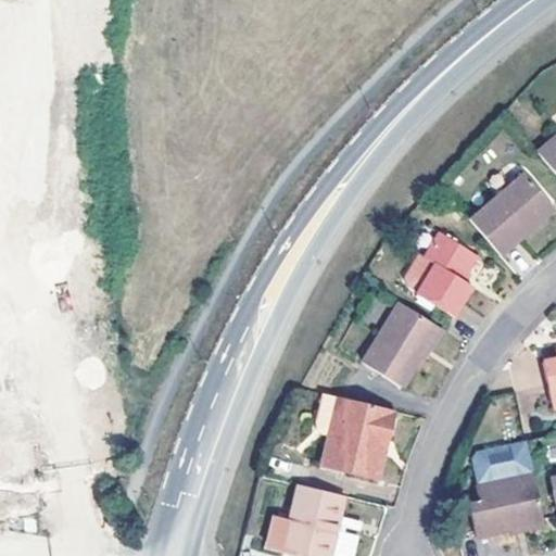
[(81,0),(0,0),(0,174),(79,176),(81,0)]
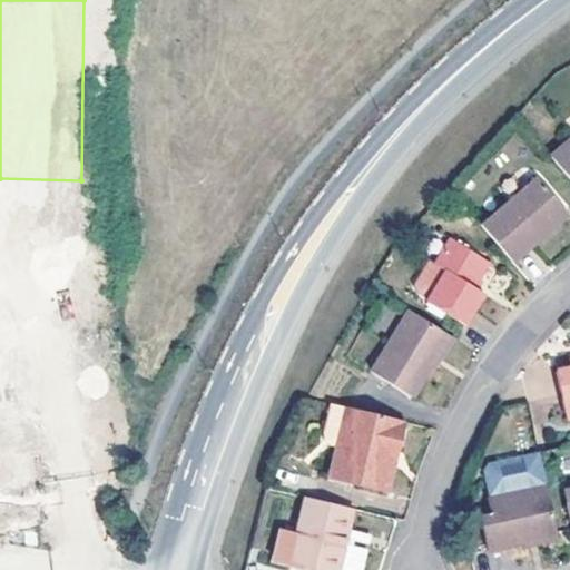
[(569,137),(548,157),(569,182),(569,137)]
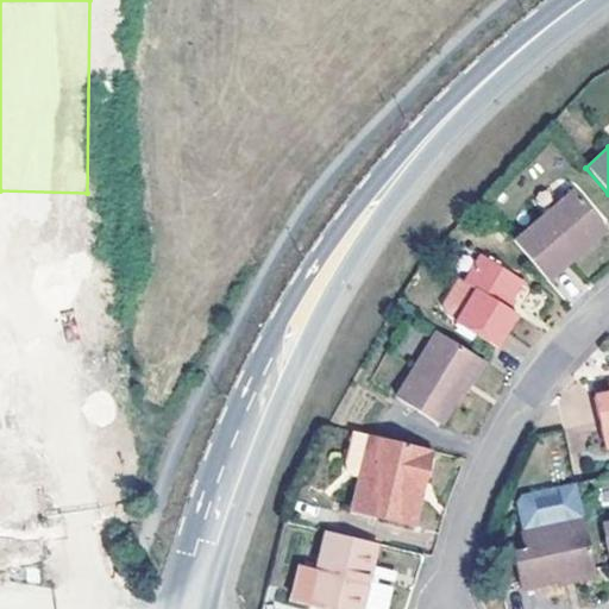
[(572,240),(597,219),(570,187),(509,238),(542,277),(578,248),(572,240)]
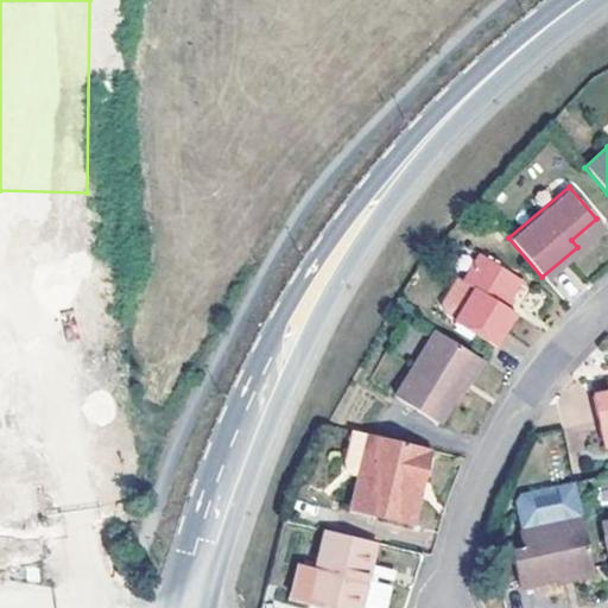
[(602,227),(596,219),(571,240),(577,247),(602,227)]
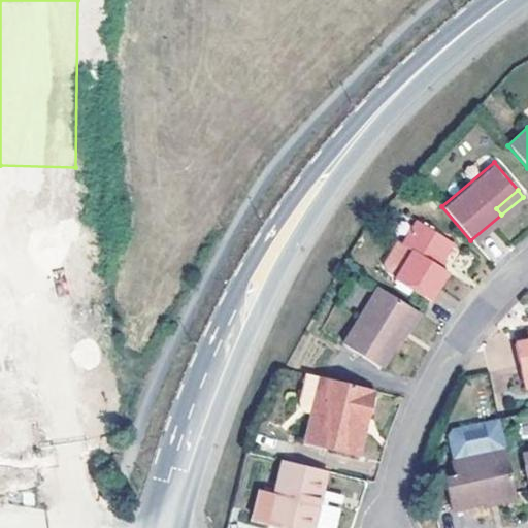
[(443,269),(436,264),(451,240),(415,220),(398,245),(403,250),(390,272),(389,274),(427,297),(443,269)]
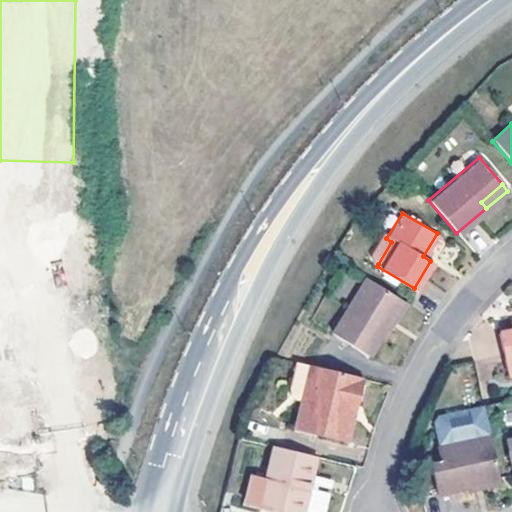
[(378,264),(391,242),(386,238),(380,235),(368,253),(369,258),(378,264)]
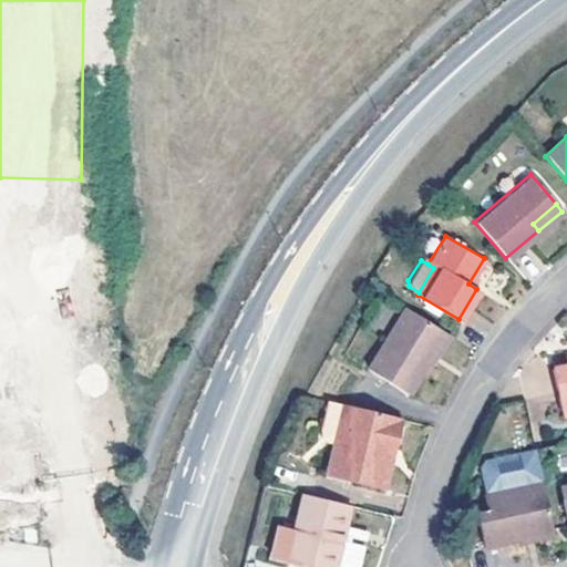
[(421,358),(439,329),(402,306),(366,366),(403,391),(423,360),(421,358)]
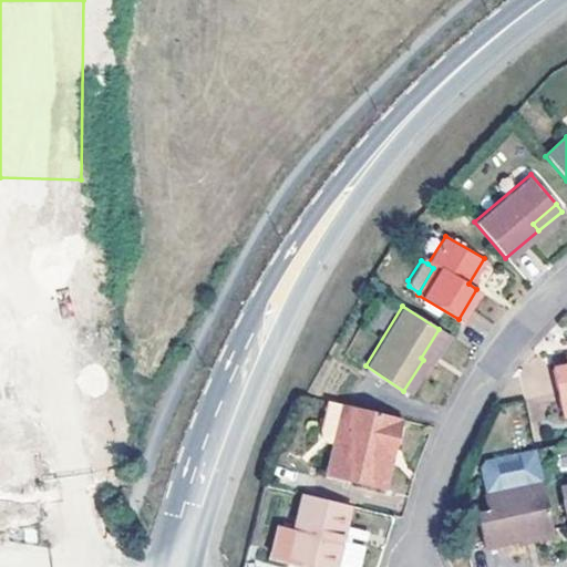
[(445,333),(439,329),(421,358),(423,360),(428,362),(445,333)]
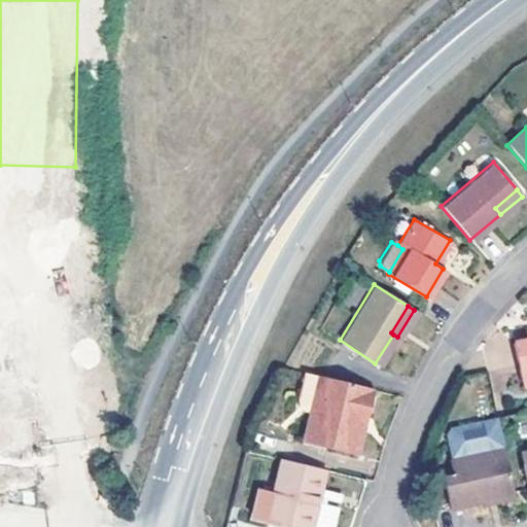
[(526,341),(512,344),(522,387),(526,386),(526,341)]
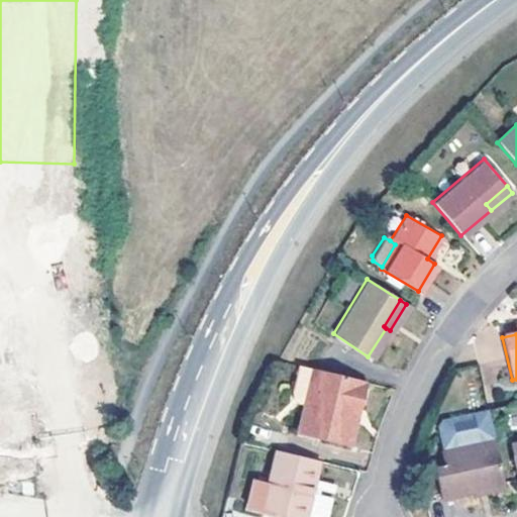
[(351,407),(358,409),(367,381),(297,364),(291,391),(290,398),(295,402),(303,404),(296,431),(342,443),(351,407)]
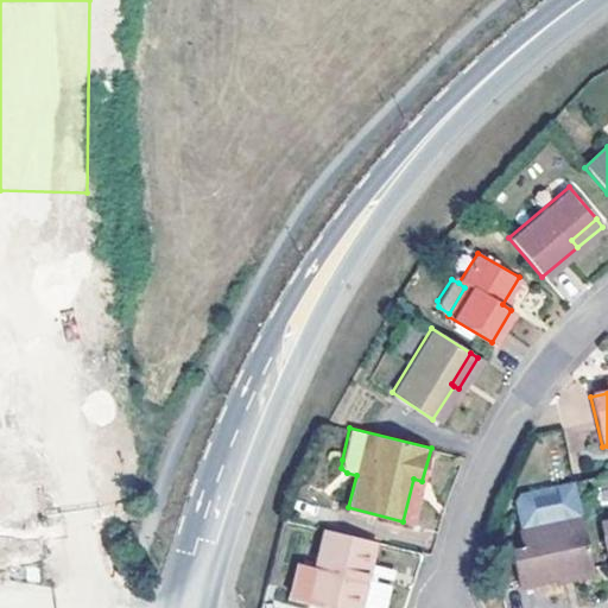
[(411,524),(422,481),(413,479),(403,521),(411,524)]
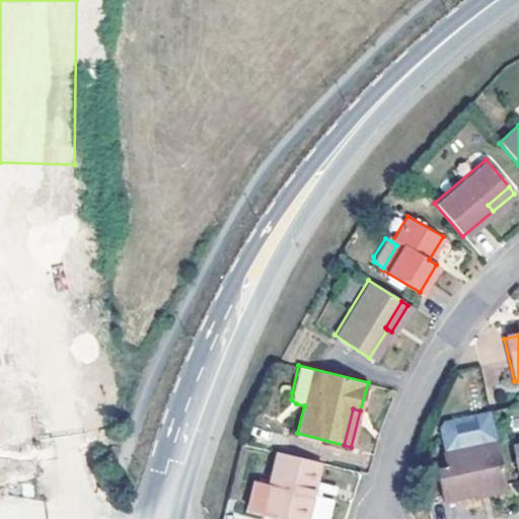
[(475,489),(507,480),(497,438),(444,450),(447,465),(436,467),(443,497),(475,489)]
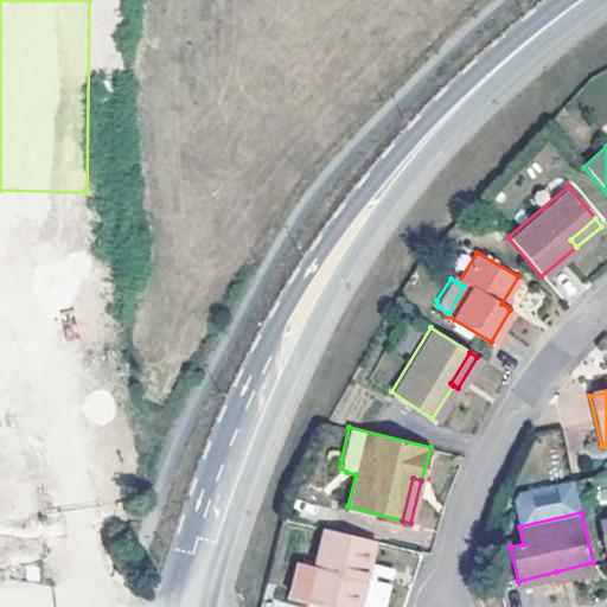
[(313,567),(305,600),(342,606),(359,606),(375,538),(321,525),(313,567)]
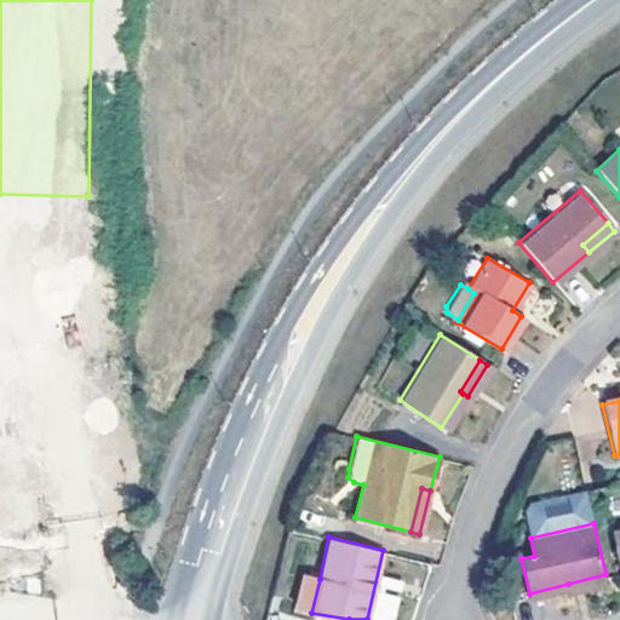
[(607,581),(606,574),(568,584),(569,590),(607,581)]
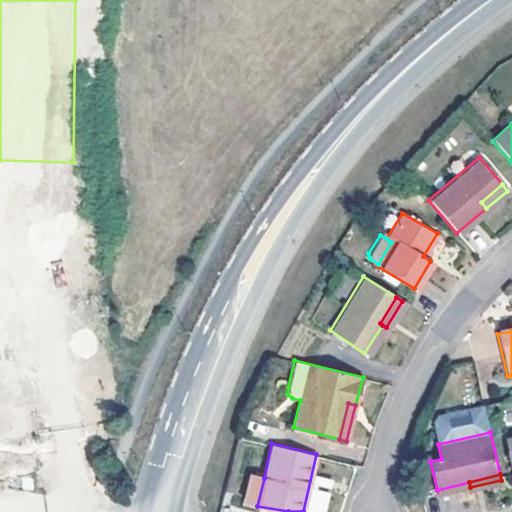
[(249,475),(243,503),(257,506),(264,478),(249,475)]
